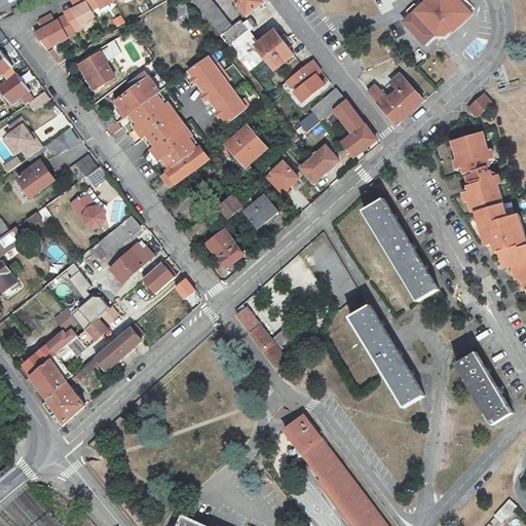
[(89,9),(84,0),(73,0),(70,2),(74,10),(70,12),(69,10),(64,13),(73,32),(81,28),(79,25),(94,17),(89,9)]
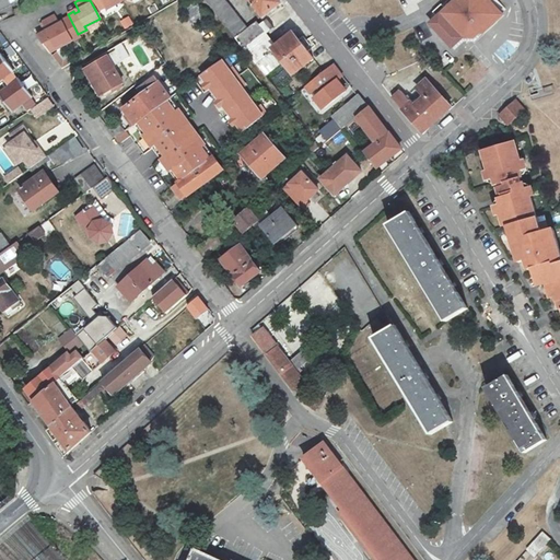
[(120,1),(119,0),(90,0),(95,10),(111,2),(113,6),(120,1)]
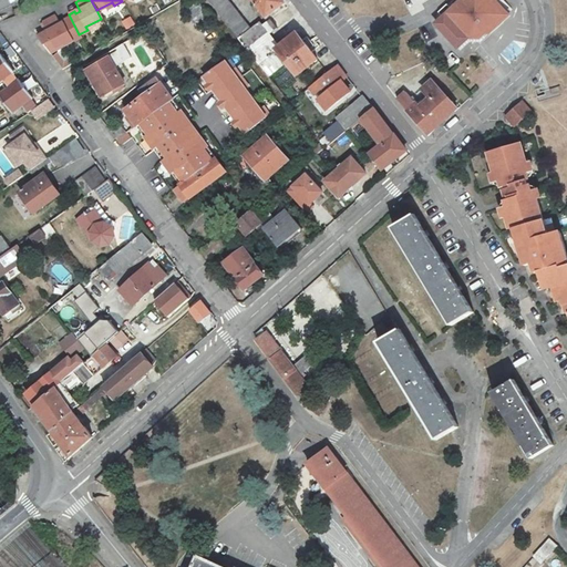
[(228,0),(208,0),(238,39),(250,30),(228,0)]
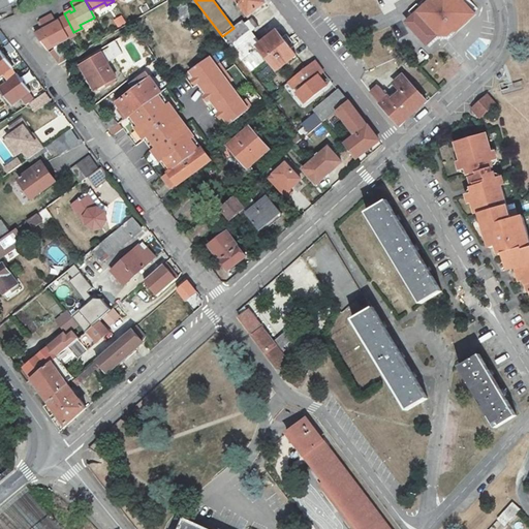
[(262,0),(236,0),(248,17),(266,4),(262,0)]
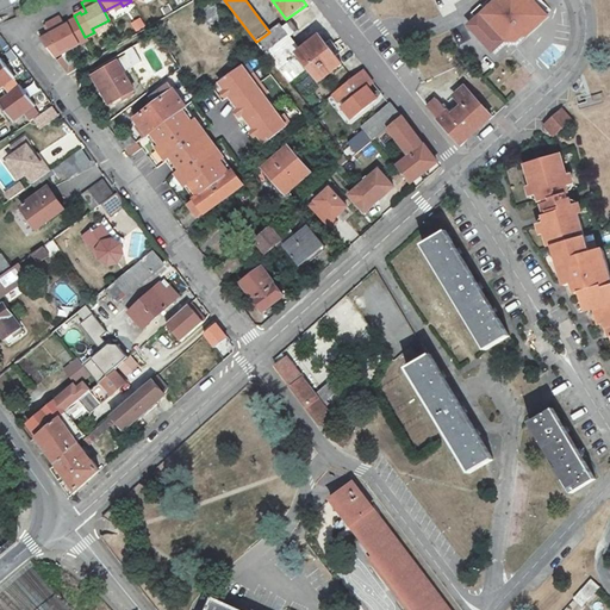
[(492,0),(467,25),(491,51),(503,39),(515,39),(522,33),(528,35),(534,30),(551,11),(539,0),(492,0)]
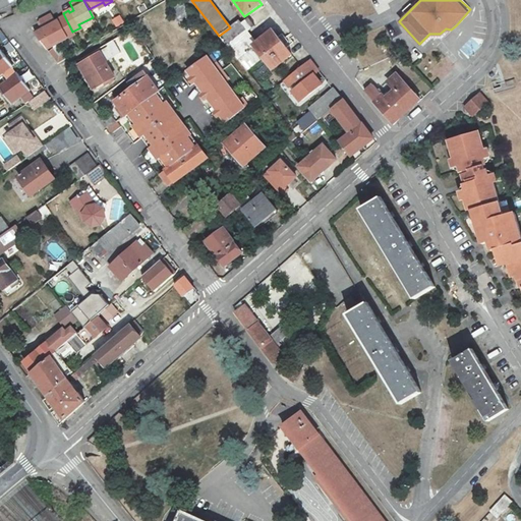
[(72,32),(63,13),(61,14),(62,17),(56,20),(57,22),(54,23),(50,15),(39,21),(51,43),(65,36),(66,38),(73,35),(72,32)]
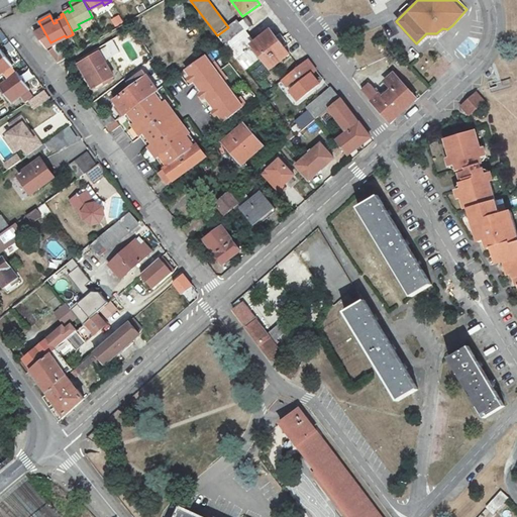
[(237,20),(228,27),(217,35),(243,70),(257,59),(248,47),(252,44),(271,69),(290,54),(286,47),(289,44),(281,33),(277,37),(272,30),(255,42),(237,20)]
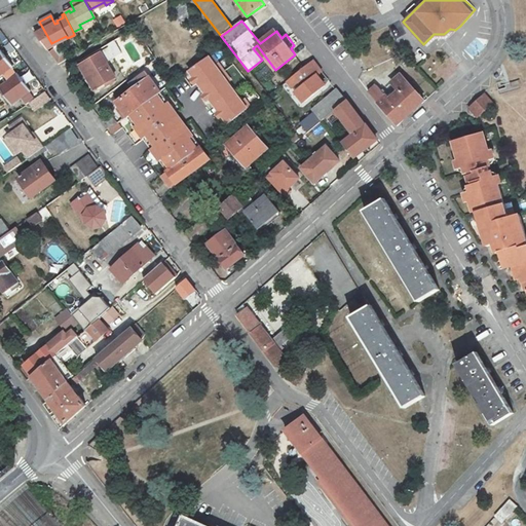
[(3,32),(0,33),(0,47),(8,44),(3,32)]
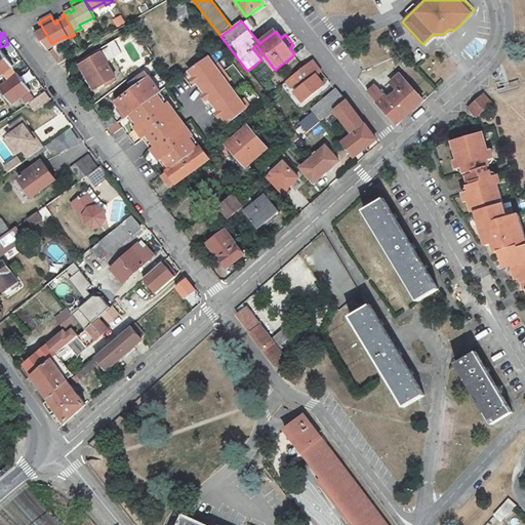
[(58,46),(54,49),(62,62),(70,57),(68,52),(64,55),(58,46)]
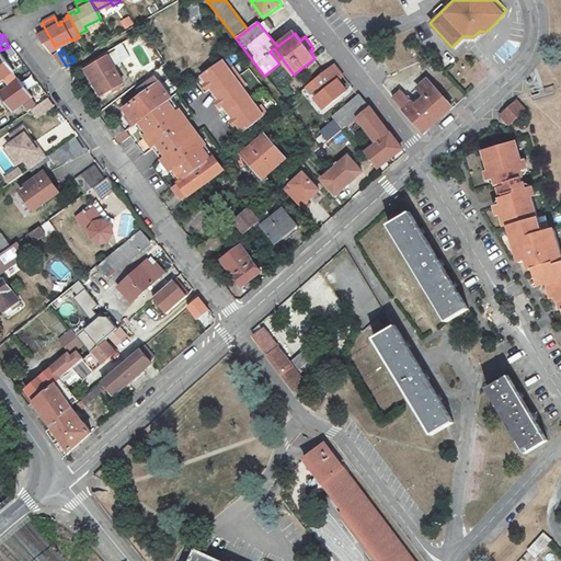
[(114,52),(86,68),(102,96),(122,86),(115,75),(124,69),(114,52)]
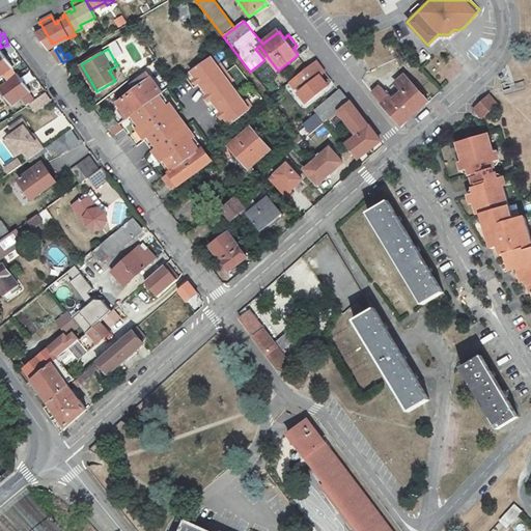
[(0,76),(2,75),(8,83),(0,88),(0,90),(11,107),(21,100),(26,106),(29,104),(33,101),(28,93),(30,91),(19,76),(17,77),(11,70),(14,67),(1,51),(0,51),(0,76)]
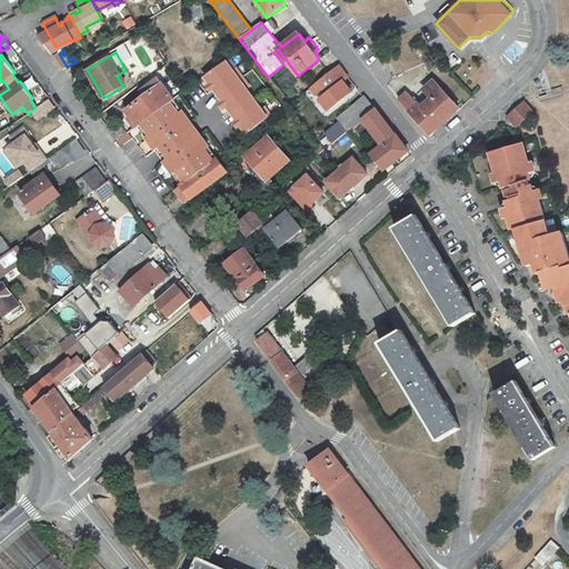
[(226,59),(206,75),(249,132),(269,117),(226,59)]
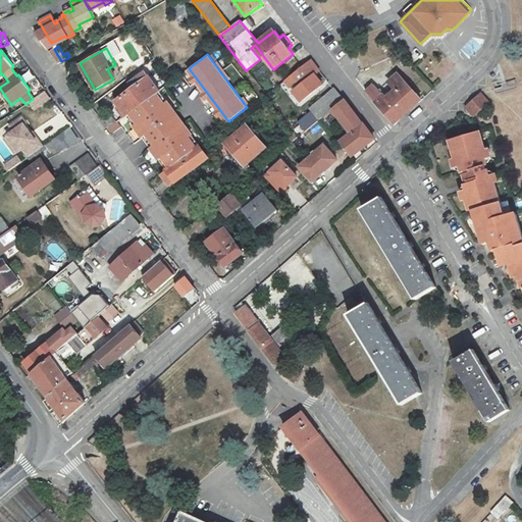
[(311,59),(281,82),(284,86),(288,83),(291,87),(297,82),(300,86),(293,92),(301,102),(324,85),(315,73),(319,70),(311,59)]
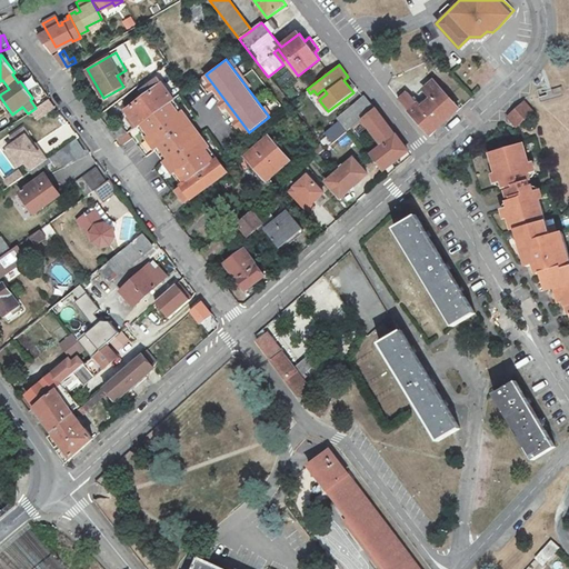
[(408,92),(399,99),(427,131),(432,131),(459,108),(433,79),(423,88),(431,97),(420,107),(408,92)]
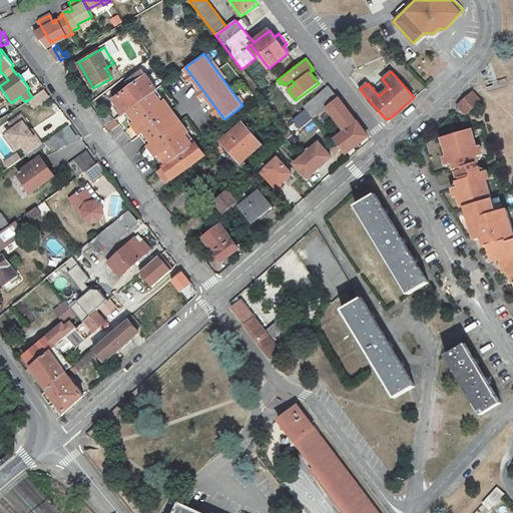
[(128,87),(139,101),(155,89),(144,75),(128,87)]
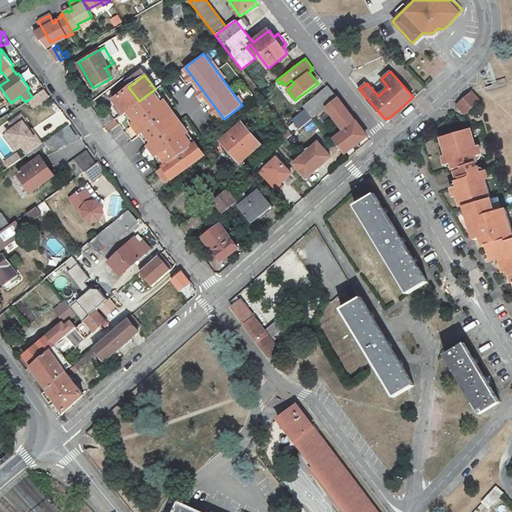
[(158,86),(155,89),(139,101),(126,112),(165,164),(197,140),(158,86)]
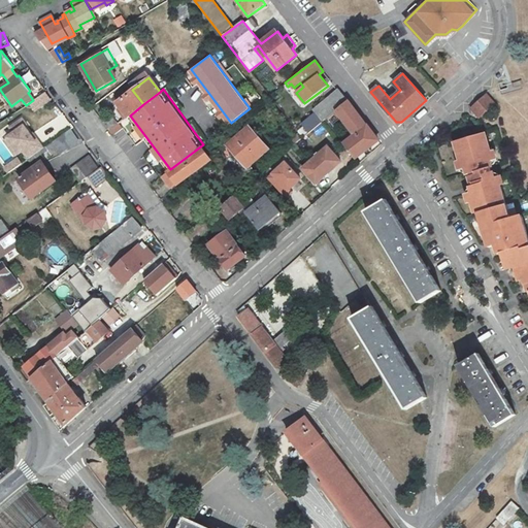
[(336,111),(349,102),(339,89),(314,109),(316,111),(302,123),(304,126),(298,131),(299,133),(303,138),(336,111)]
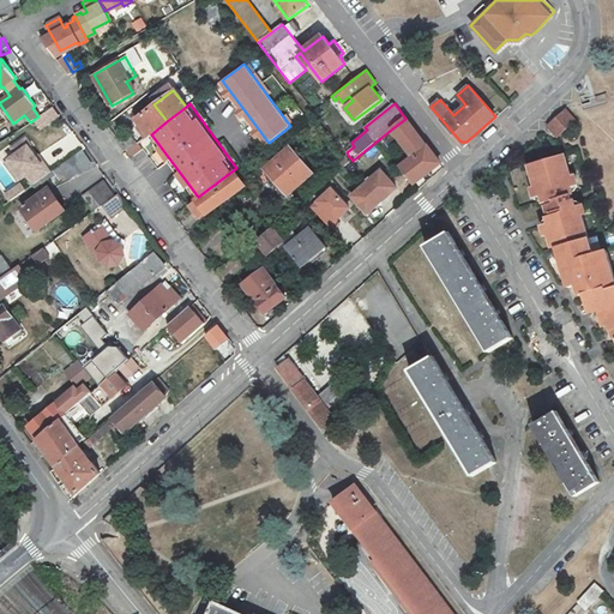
[(151,134),(167,121),(154,104),(136,118),(139,124),(118,140),(127,152),(151,134)]
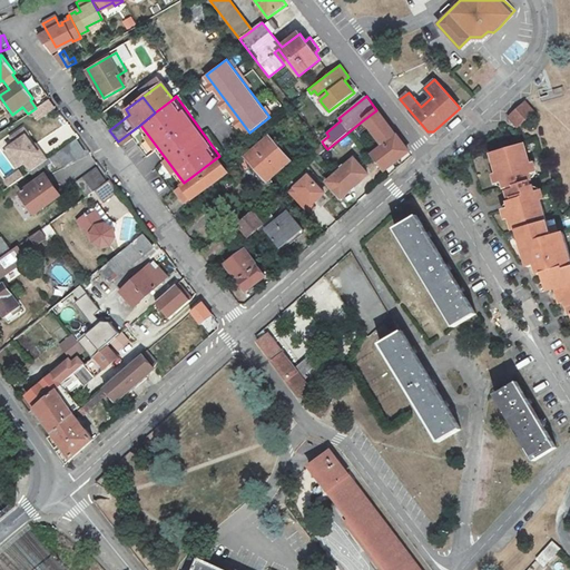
[(48,100),(36,108),(31,111),(36,119),(52,109),(48,100)]
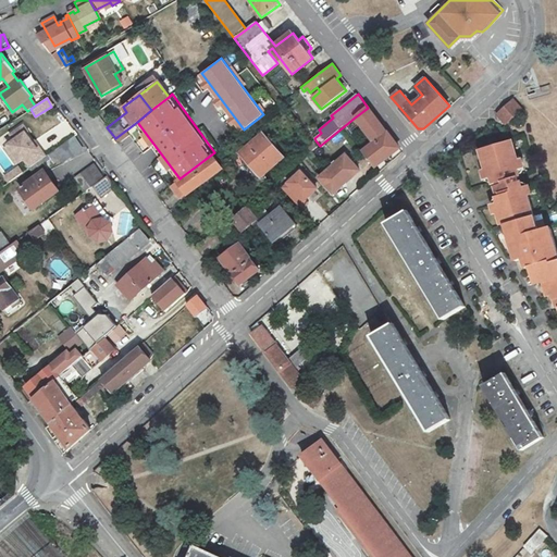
[(515,98),(497,114),(507,125),(524,109),(515,98)]
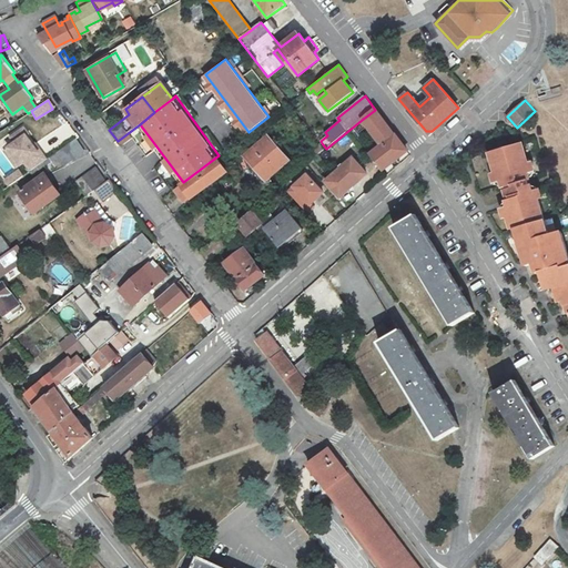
[(408,152),(375,110),(362,120),(382,145),(369,155),(383,172),(408,152)]
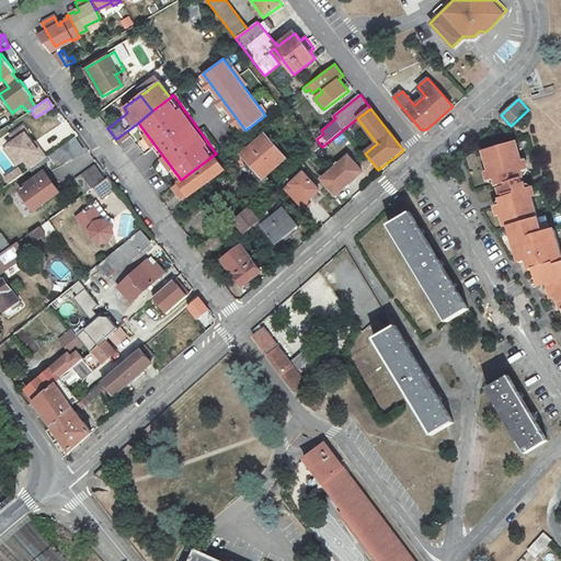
[(39,139),(48,152),(75,134),(66,121),(39,139)]
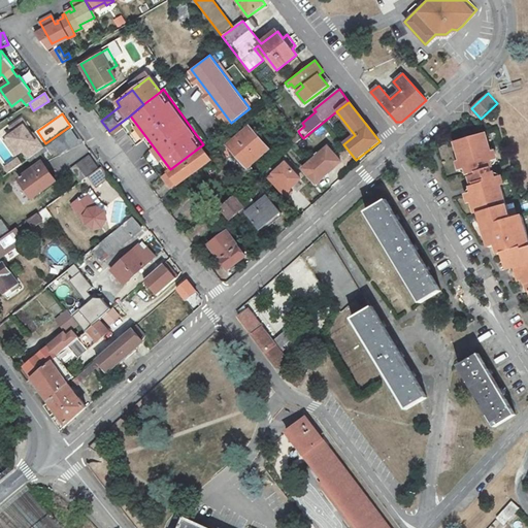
[(6,143),(26,129),(23,126),(25,124),(21,119),(9,127),(13,133),(3,140),(6,143)]
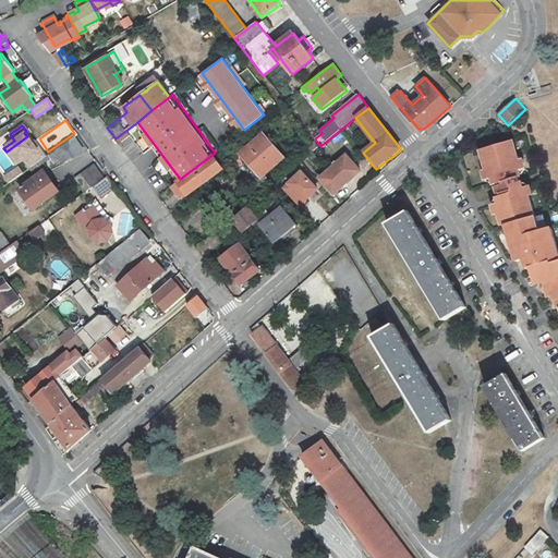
[(267,132),(244,149),(247,154),(244,156),(252,166),(255,164),(261,171),(274,161),(275,164),(284,156),(267,132)]
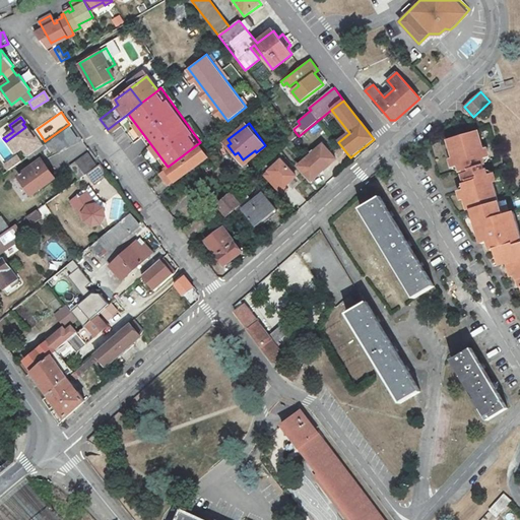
[(26,155),(42,145),(36,138),(34,139),(25,127),(6,141),(15,153),(21,148),(26,155)]
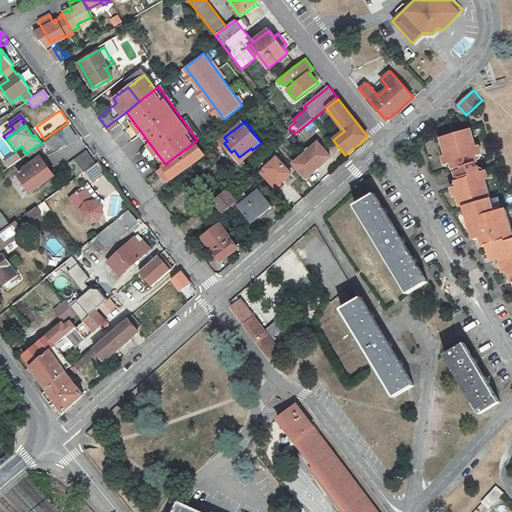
[(68,125),(45,141),(49,145),(54,142),(57,147),(75,135),(68,125)]
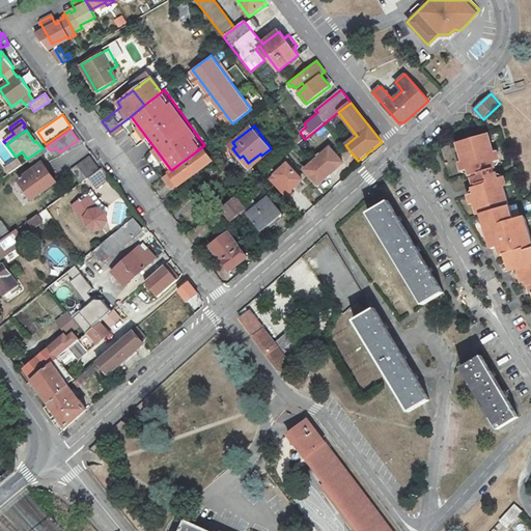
[(305,139),(301,134),(289,143),(294,148),(305,139)]
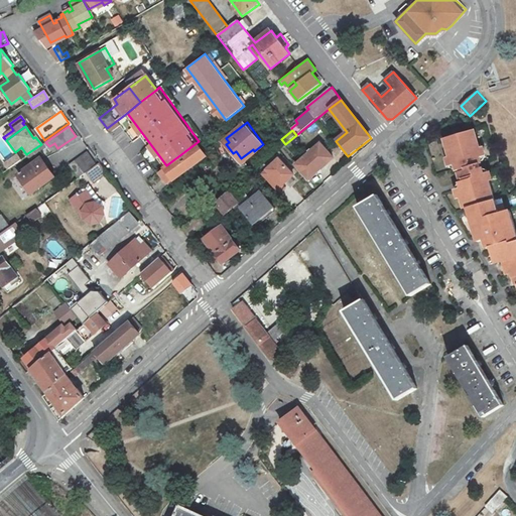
[(476,130),(445,139),(454,166),(456,165),(458,171),(463,170),(467,185),(461,187),(467,211),(471,210),(480,240),(490,237),(498,265),(506,262),(509,272),(514,271),(515,278),(515,226),(512,212),(502,215),(490,173),(486,174),(484,168),(482,169),(481,164),(483,163),(481,157),(483,156),(476,130)]
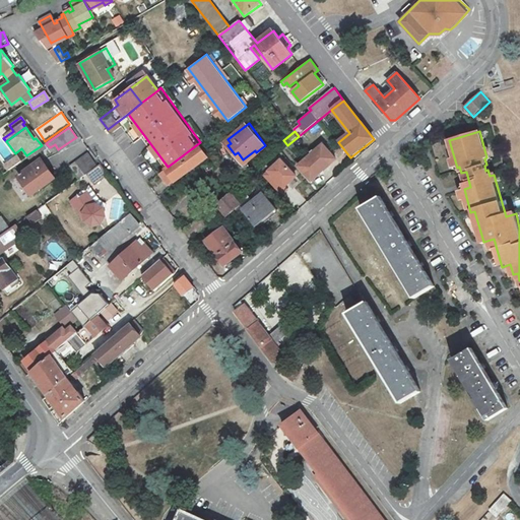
[(200,142),(168,167),(164,171),(173,184),(177,179),(209,154),(200,142)]
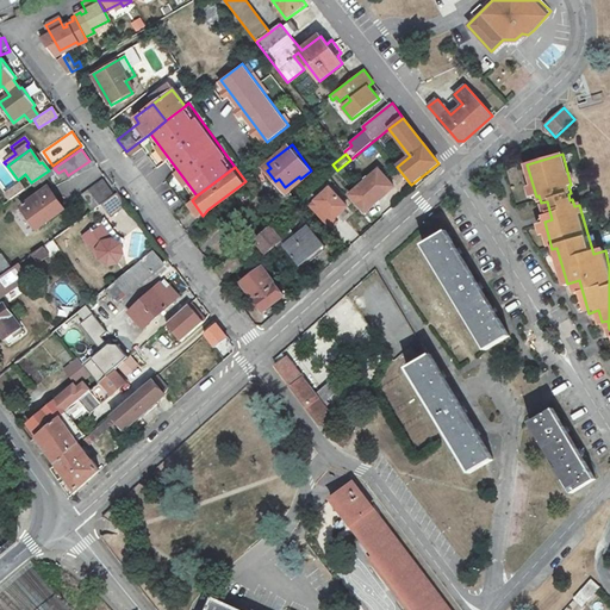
[(379,168),(350,194),(366,212),(396,187),(379,168)]
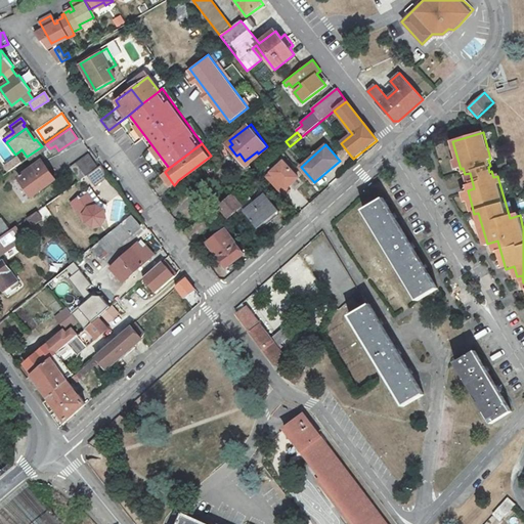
[(79,181),(88,175),(98,168),(89,156),(70,169),(79,181)]
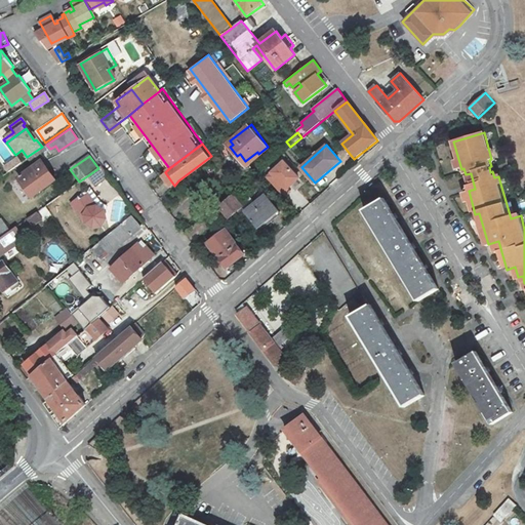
[(301,176),(286,160),(267,177),(285,198),(292,191),(289,188),(301,176)]
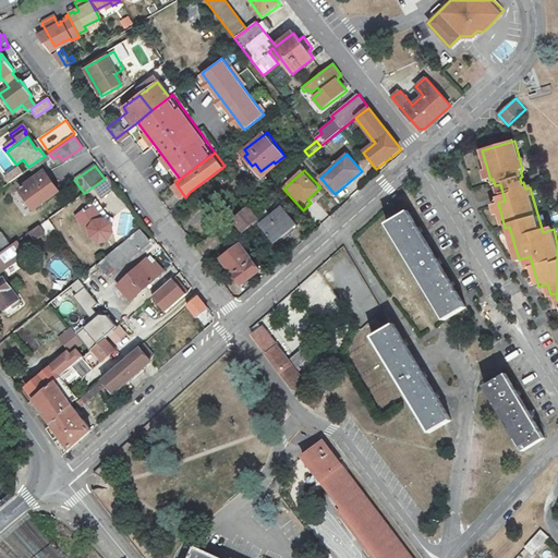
[(43,171),(17,189),(33,209),(58,192),(43,171)]
